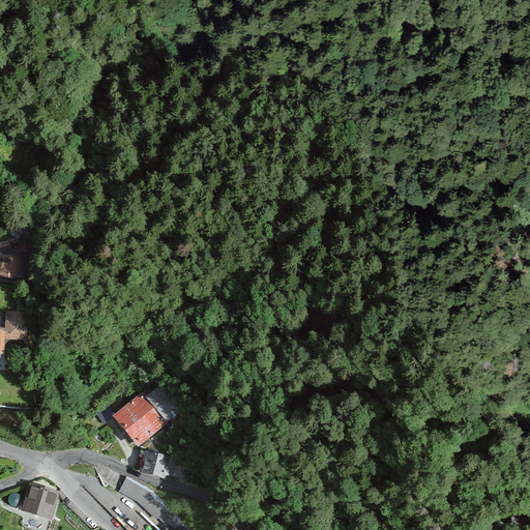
[(20,258),(0,253),(0,273),(16,277),(20,258)]
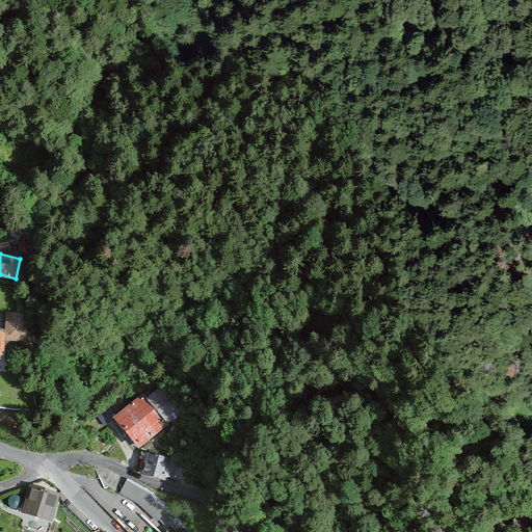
[(5,330),(0,329),(0,360),(5,361),(5,340),(27,341),(28,313),(6,312),(5,330)]
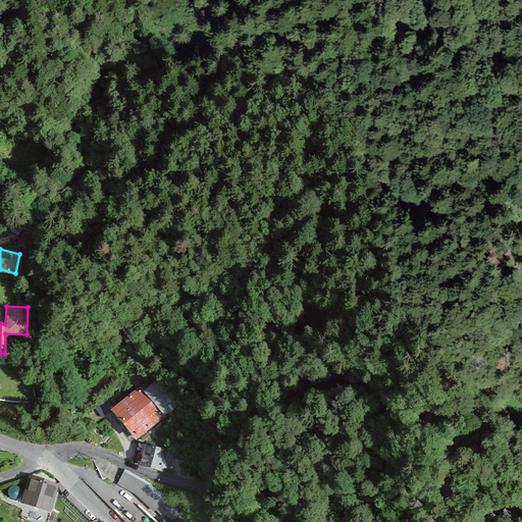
[(152,373),(107,408),(134,440),(177,406),(152,373)]
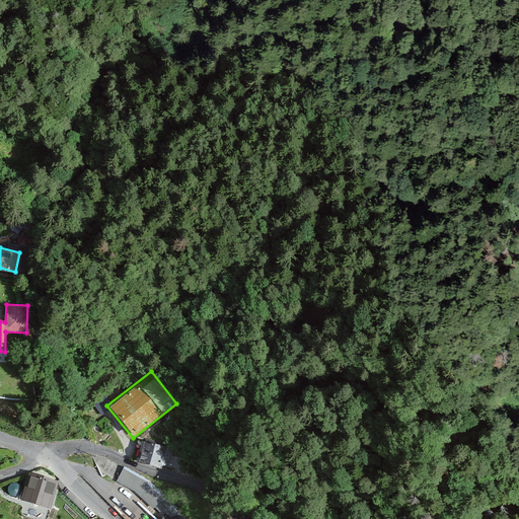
[(172,448),(142,440),(137,462),(160,468),(161,465),(167,466),(172,448)]
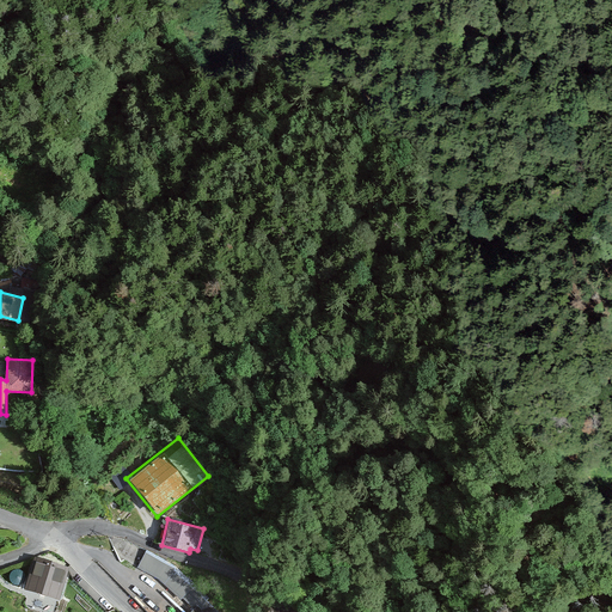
[(220,611),(177,569),(146,551),(136,567),(185,611),(220,611)]
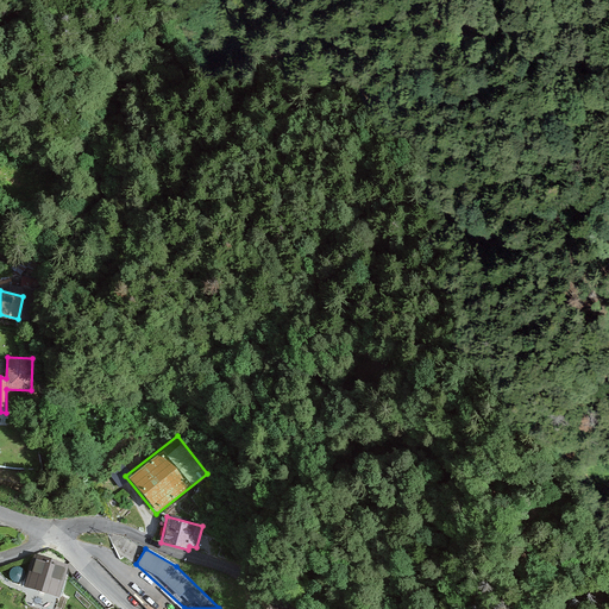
[(69,565),(35,557),(26,589),(60,597),(69,565)]
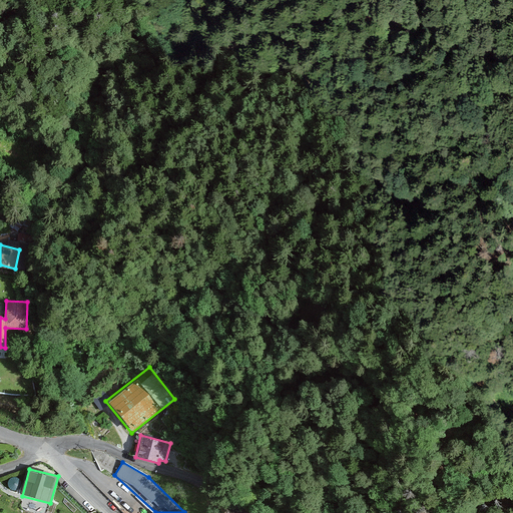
All buildings are outlined.
